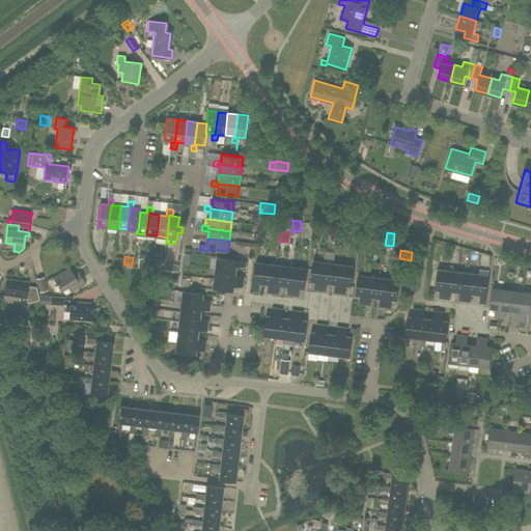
[(216,268),(236,271),(238,266),(245,267),(246,260),(218,257),(216,268)]
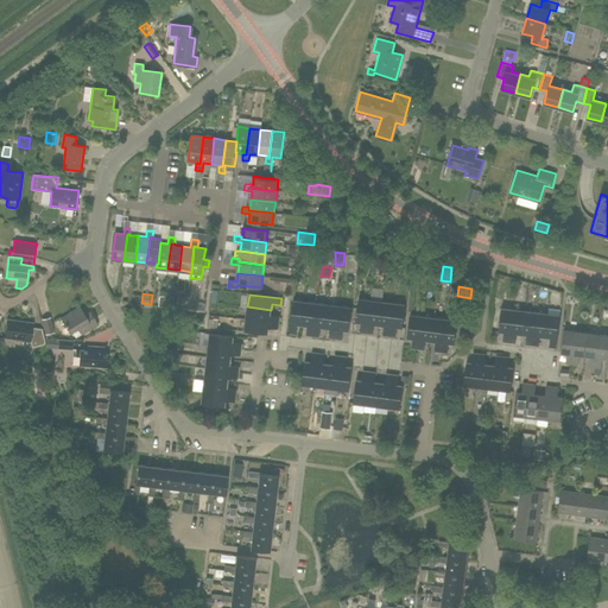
[(185,297),(177,296),(176,306),(184,308),(185,297)]
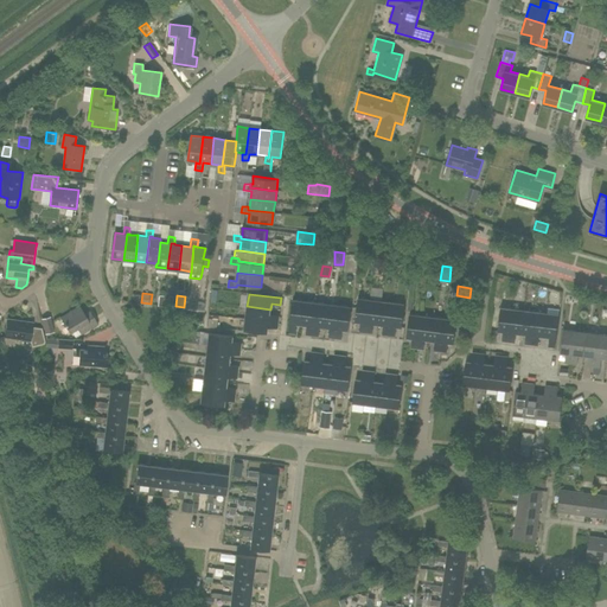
[(365,332),(370,299),(358,298),(355,320),(360,321),(359,331),(365,332)]
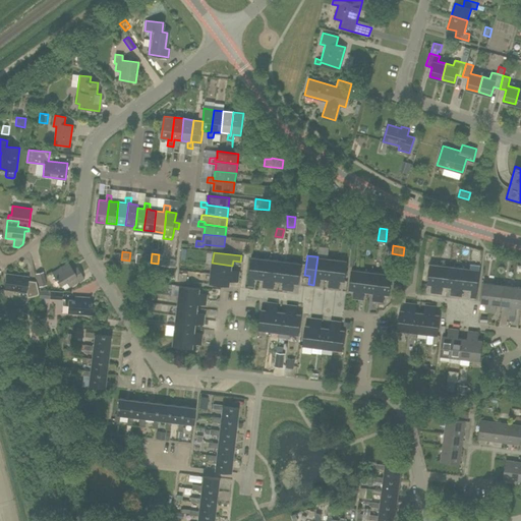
[(254,277),(258,278),(262,257),(251,256),(247,285),(253,286),(254,277)]
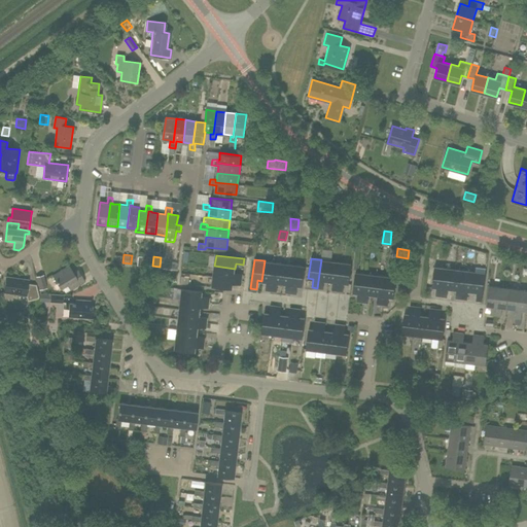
[(328,281),(330,261),(321,259),(317,288),(323,288),(324,280),(328,281)]
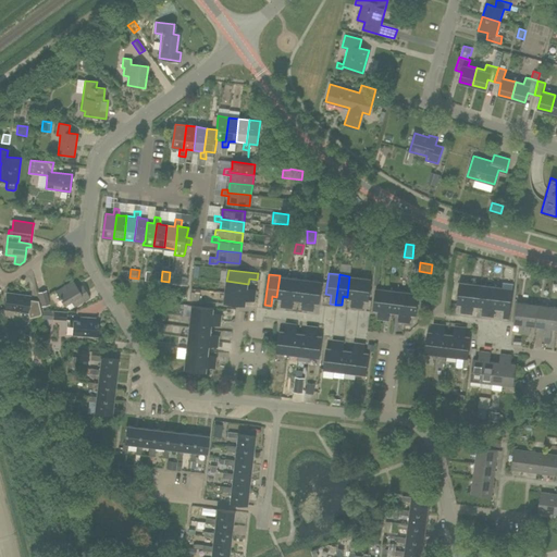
[(286,308),(291,277),(280,275),(276,297),(282,298),(281,307),(286,308)]
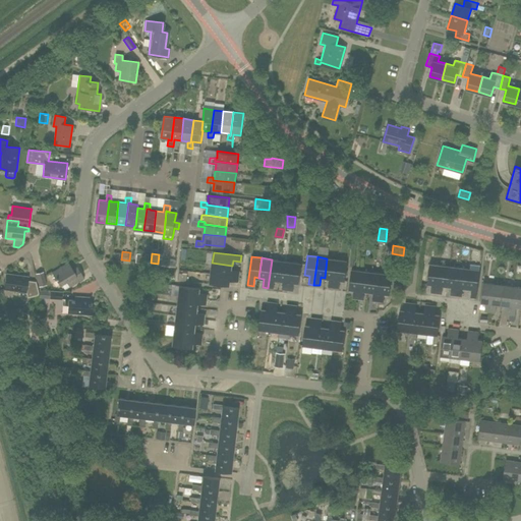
[(337,259),(327,258),(325,278),(329,278),(328,286),(333,287),(337,259)]
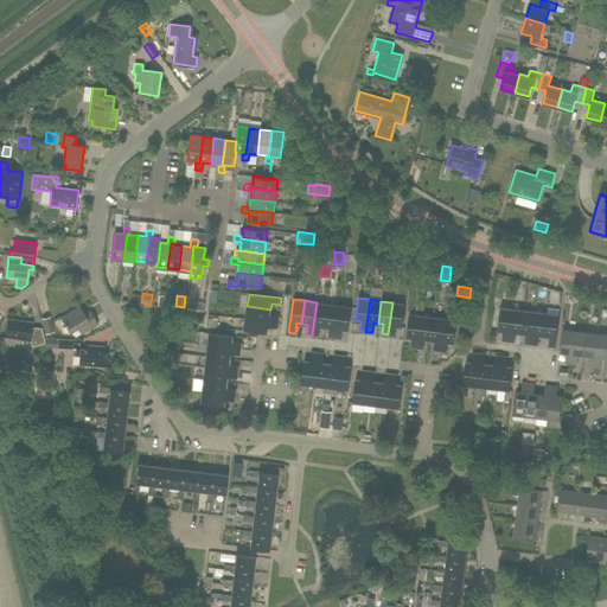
[(325,327),(327,304),(317,302),(312,336),(319,336),(320,326),(325,327)]
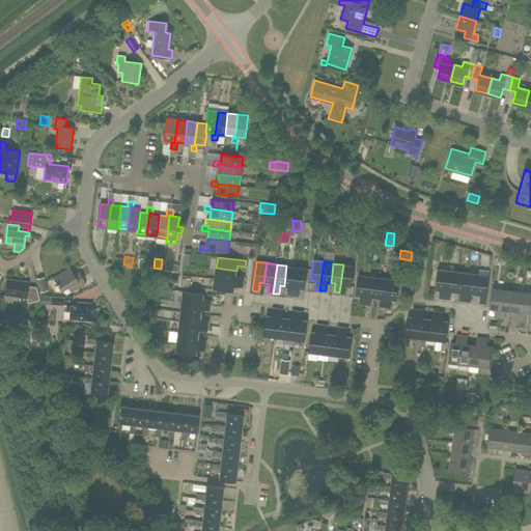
[(354,266),(343,264),(339,292),(345,294),(346,285),(351,285),(354,266)]
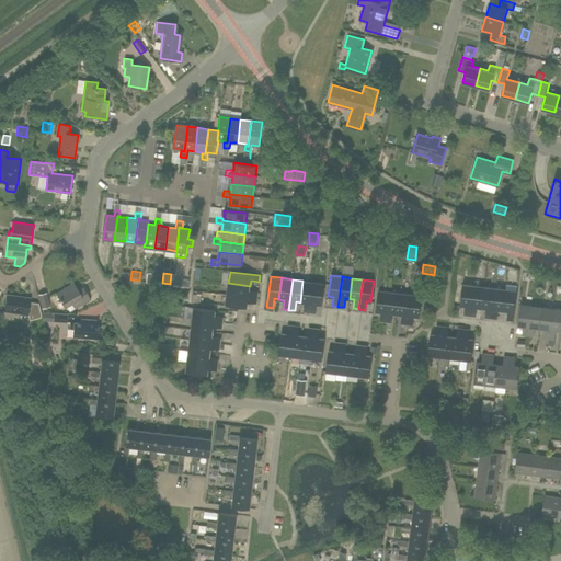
[(302,281),(300,302),(306,302),(305,311),(310,312),(313,282),(302,281)]
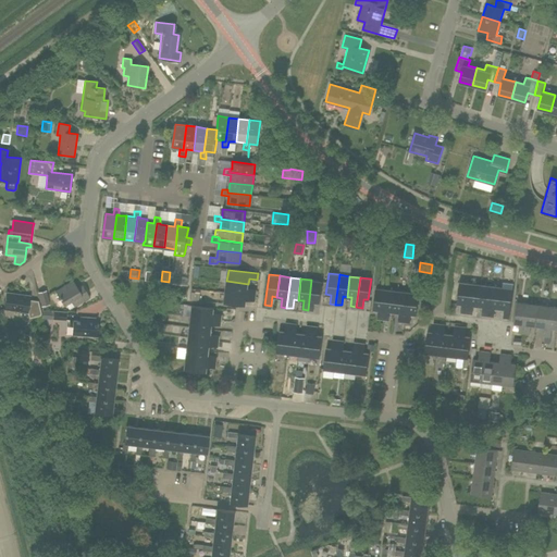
[(322,281),(311,280),(308,310),(313,311),(314,302),(319,302),(322,281)]
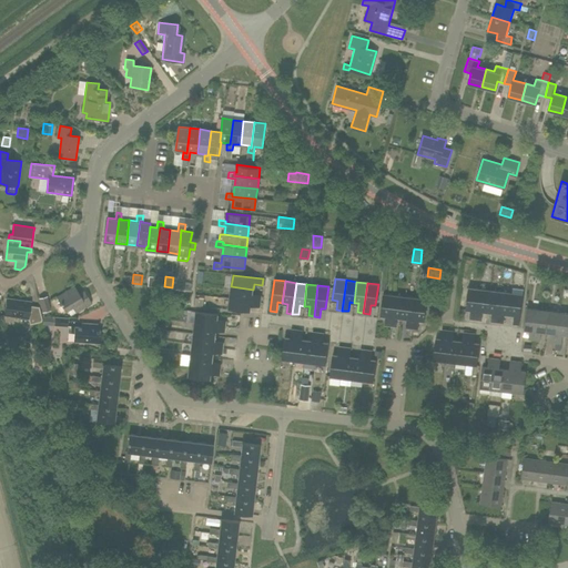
[(80,294),(74,286),(58,296),(66,311),(69,317),(77,313),(92,303),(89,297),(84,291),(80,294)]
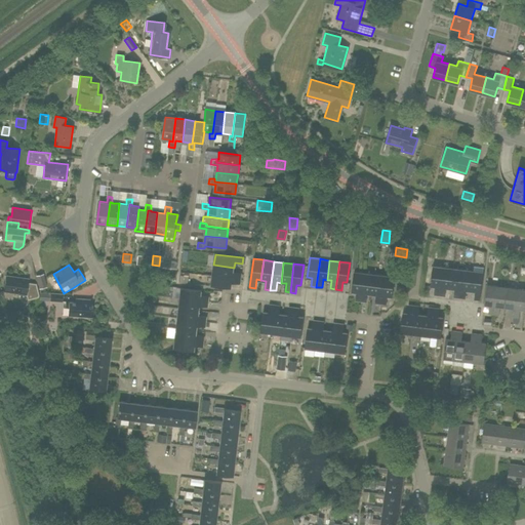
[(212,275),(241,278),(241,272),(234,272),(234,268),(213,265),(212,275)]
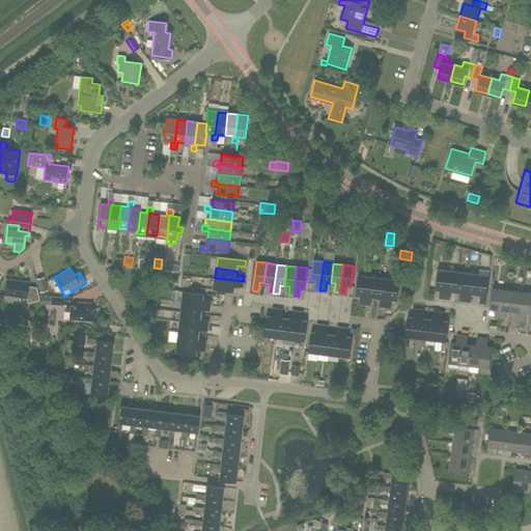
[(439,298),(444,299),(447,270),(438,269),(436,280),(435,289),(440,290),(439,298)]
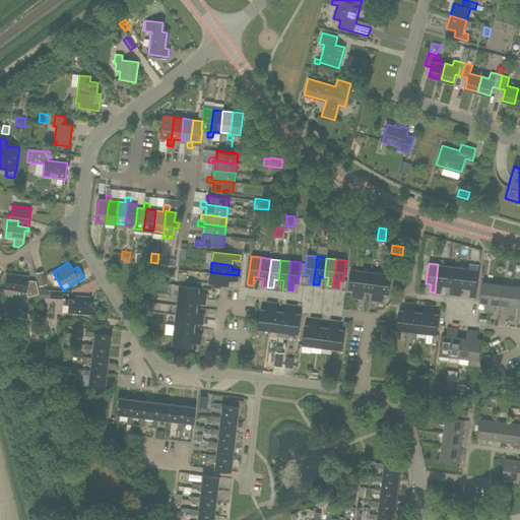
[(438,264),(435,293),(441,294),(441,285),(446,285),(448,266),(438,264)]
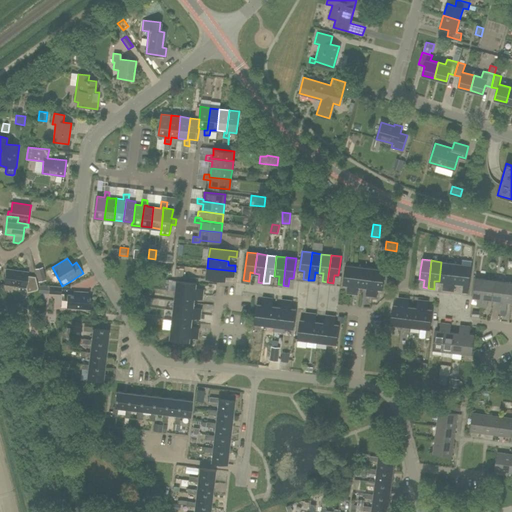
[(441,262),(439,281),(443,282),(442,290),(448,290),(451,263),(441,262)]
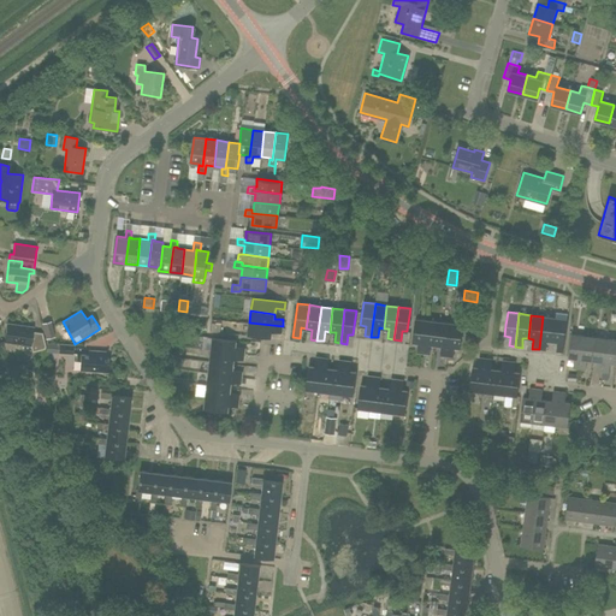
[(543,317),(539,349),(545,350),(546,341),(552,342),(555,318),(543,317)]
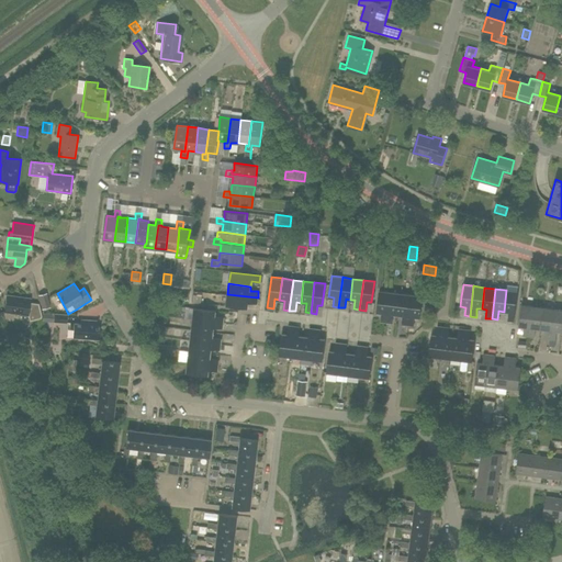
[(517,291),(506,290),(504,312),(508,312),(507,321),(514,322),(517,291)]
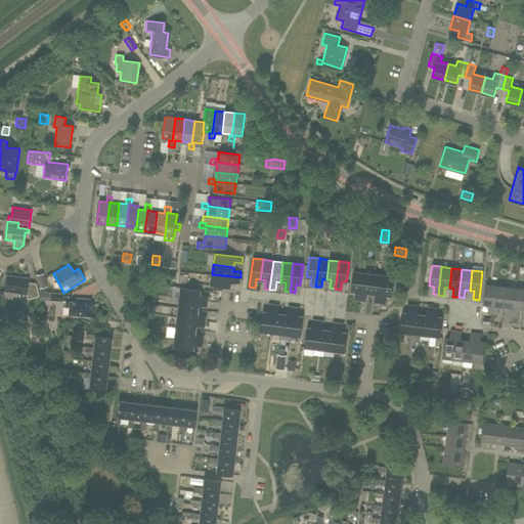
[(188,281),(189,272),(181,271),(180,280),(188,281)]
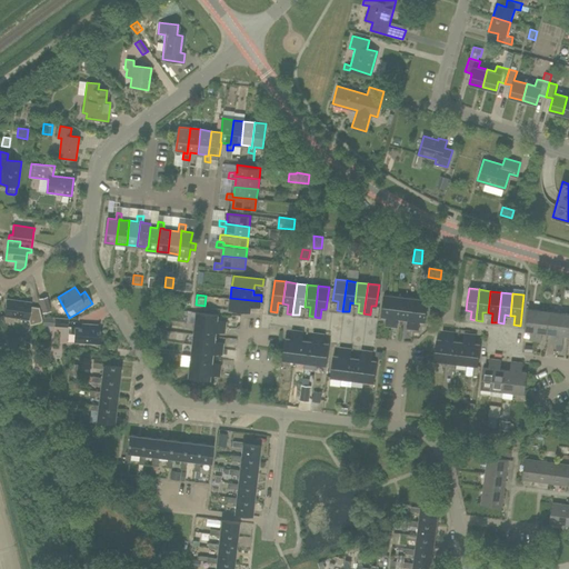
[(391,327),(396,296),(385,295),(381,317),(387,317),(386,326),(391,327)]
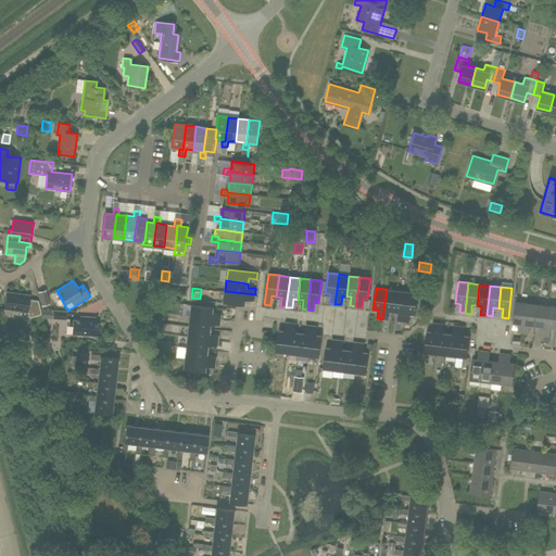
[(397,290),(387,289),(382,319),(388,320),(389,311),(394,312),(397,290)]
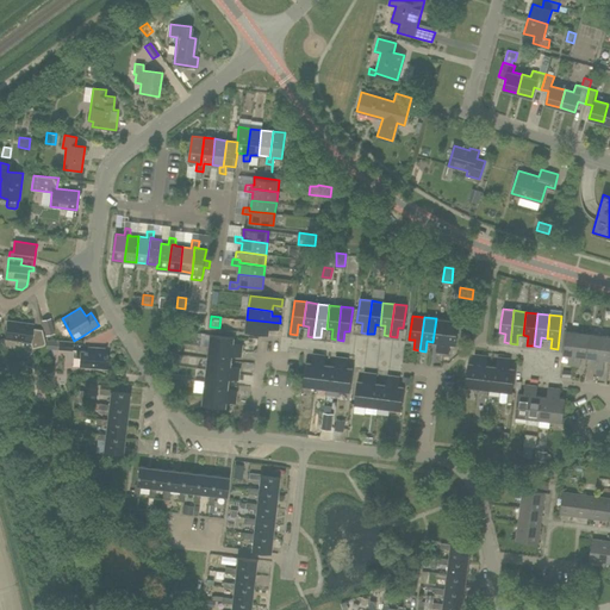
[(42,319),(45,335),(55,334),(50,318),(42,319)]
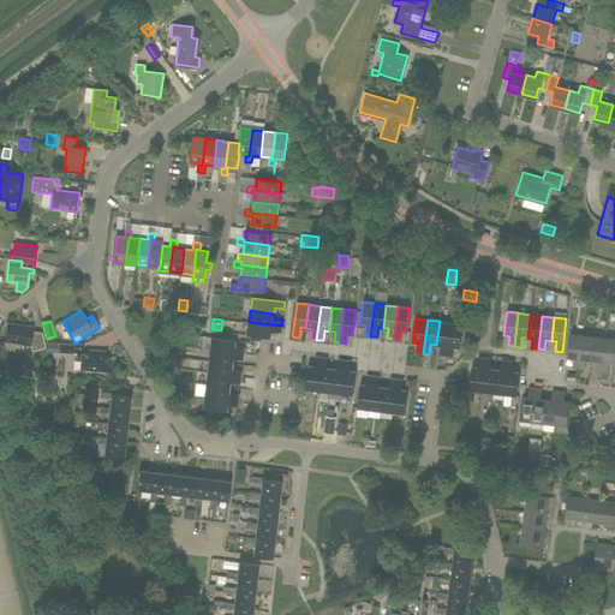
[(447,356),(451,322),(440,321),(436,345),(441,346),(440,356),(447,356)]
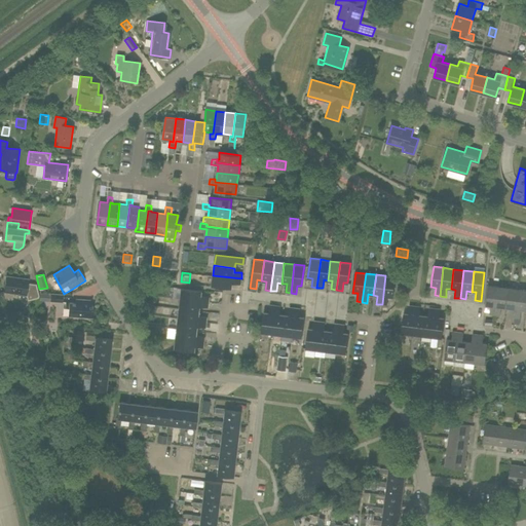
[(241,278),(213,275),(212,286),(232,288),(232,283),(240,284),(241,278)]
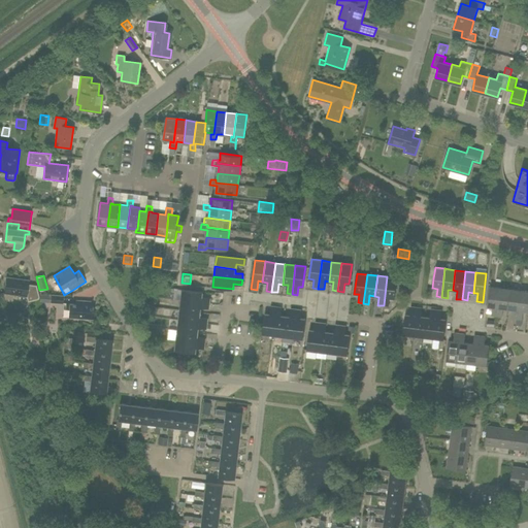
[(397,277),(387,276),(384,305),(389,306),(389,298),(395,299),(397,277)]
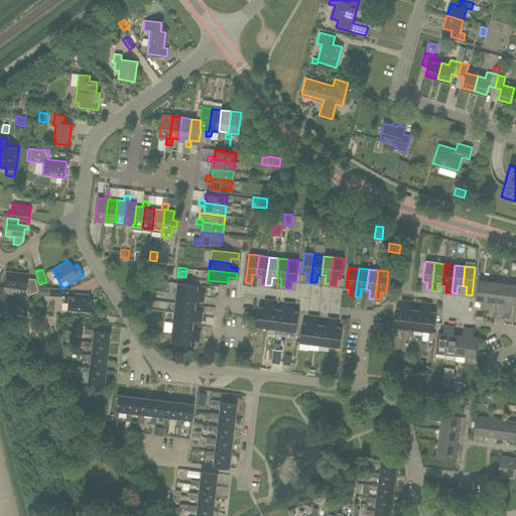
[(25,289),(28,294),(38,292),(35,279),(27,278),(28,274),(5,271),(3,286),(25,289)]
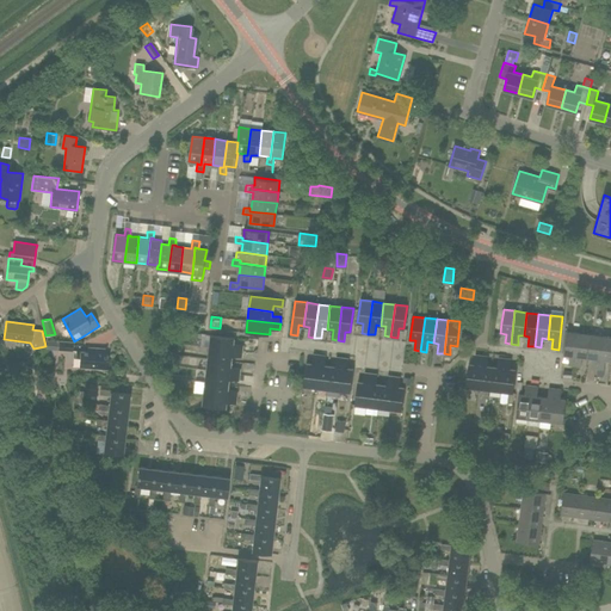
[(568,365),(574,365),(578,334),(567,332),(565,355),(569,356),(568,365)]
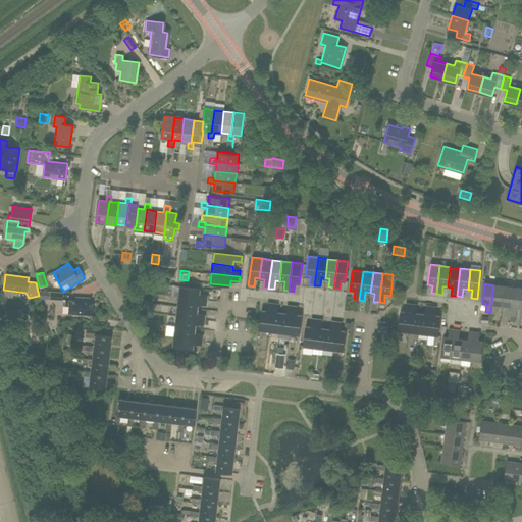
[(504,286),(493,285),(490,312),(497,313),(498,305),(502,305),(504,286)]
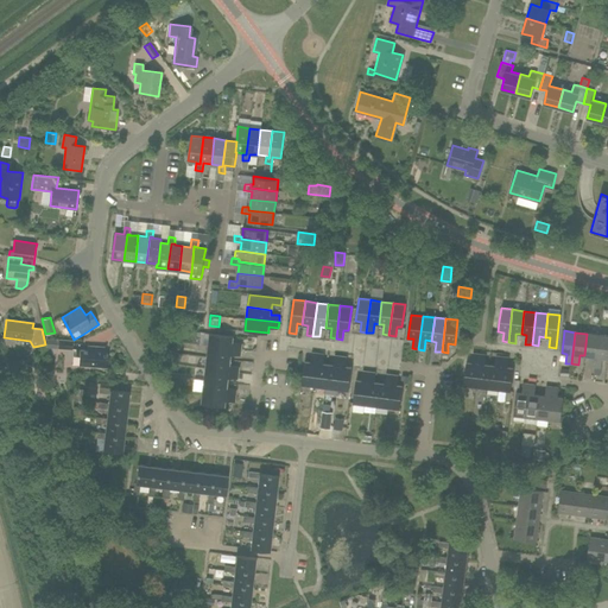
[(209,346),(241,349),(242,343),(233,342),(234,336),(210,334),(209,346)]
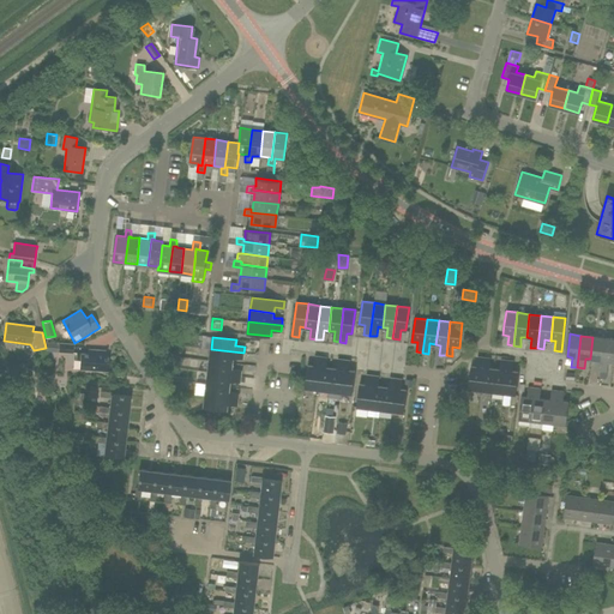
[(601,371),(605,338),(593,337),(590,359),(595,360),(594,369),(601,371)]
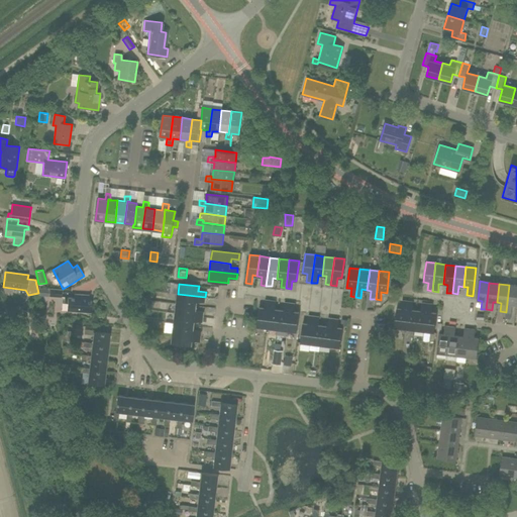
[(516,305),(516,300),(516,285),(509,285),(506,312),(511,312),(512,304),(516,305)]
